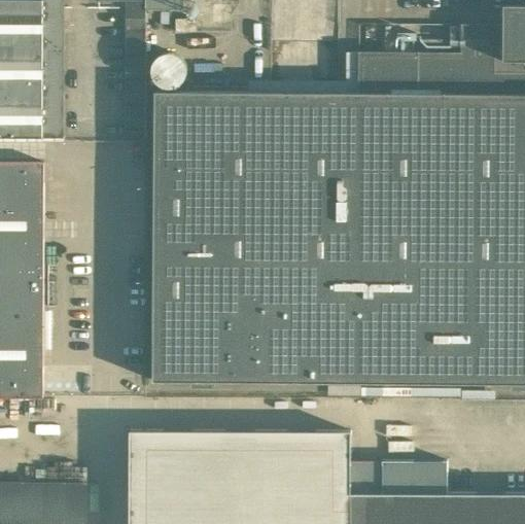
[(0,142),(61,143),(61,94),(61,0),(38,0),(38,3),(0,2),(0,142)]
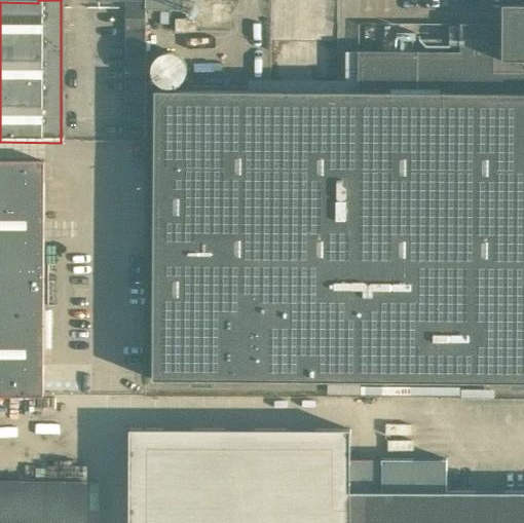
[(142,0),(143,3),(142,12),(143,12),(167,12),(181,12),(181,3),(181,0),(142,0)]
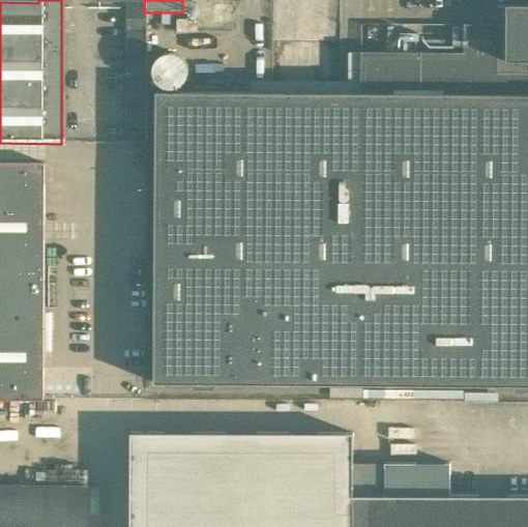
[(124,3),(124,84),(143,84),(143,3),(124,3)]
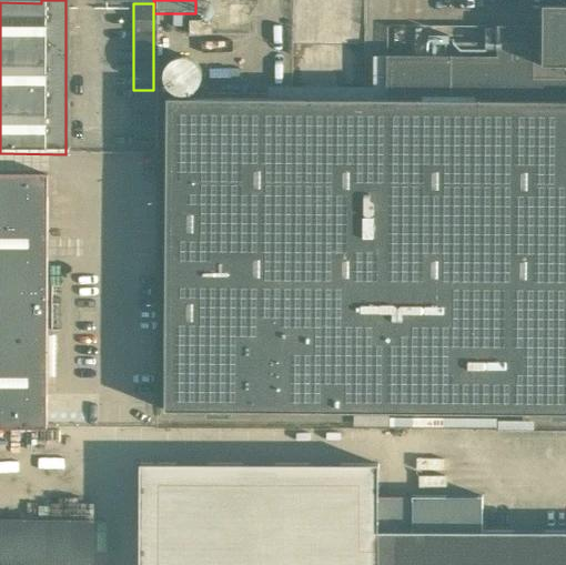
[(565,7),(541,7),(541,28),(495,28),(494,50),(494,58),(384,58),(384,101),(164,100),(163,413),(203,413),(203,420),(228,420),(228,413),(548,415),(548,422),(565,421),(565,7)]
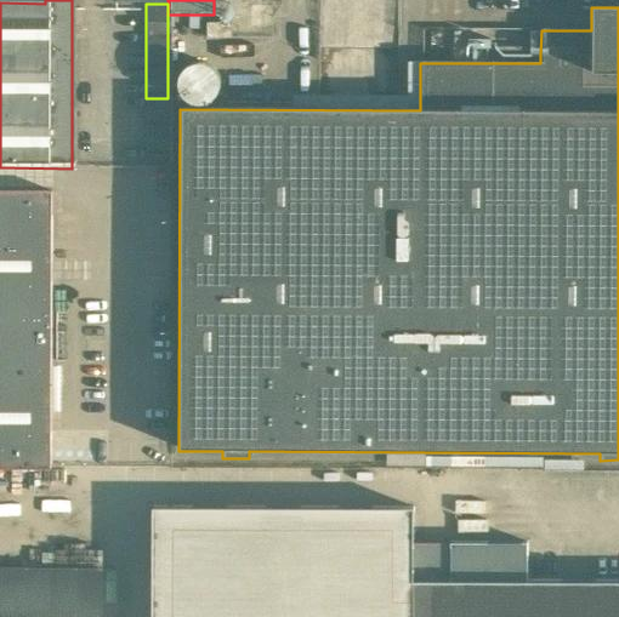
[(230,26),(204,26),(204,41),(230,40),(230,26)]
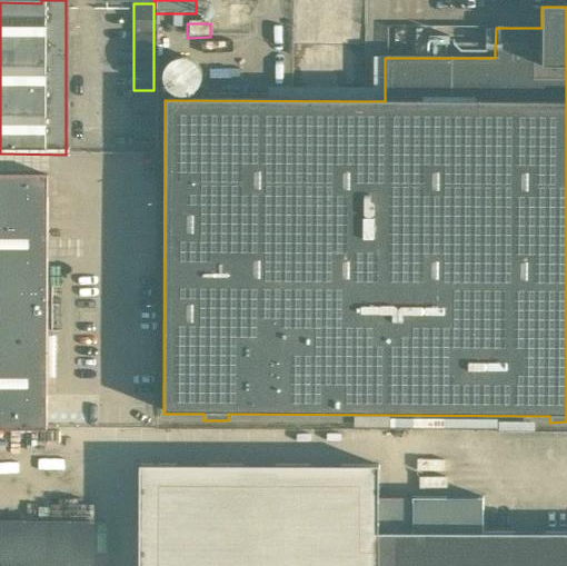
[(479,57),(479,45),(451,45),(451,57),(479,57)]
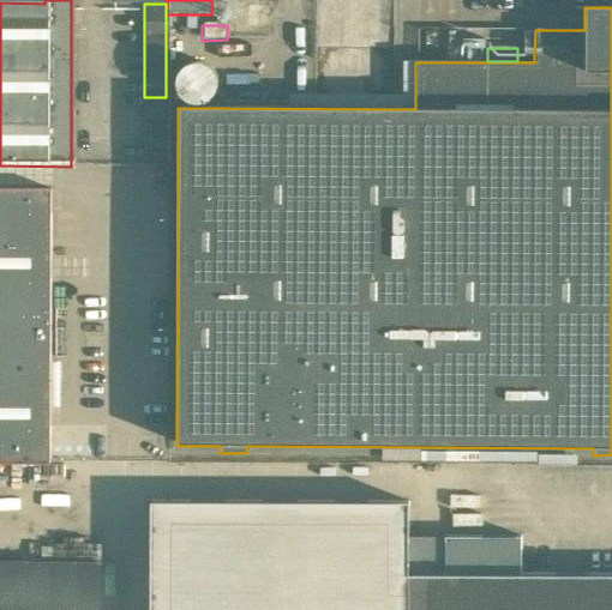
[(0,465),(47,465),(49,192),(0,191),(0,465)]
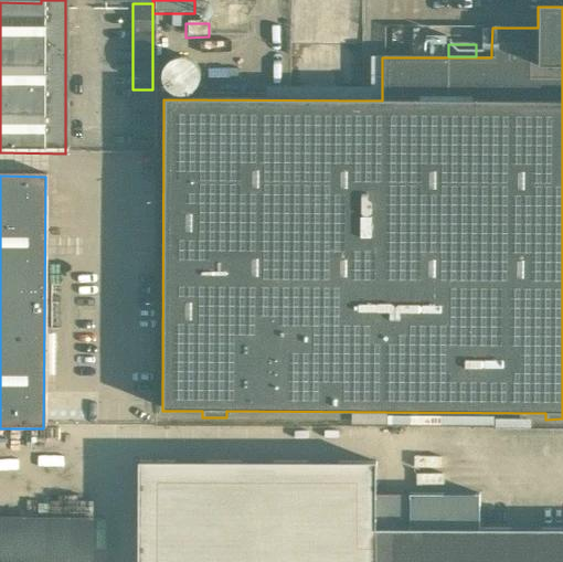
[(139,462),(137,561),(562,561),(562,531),(374,531),(374,464),(139,462)]
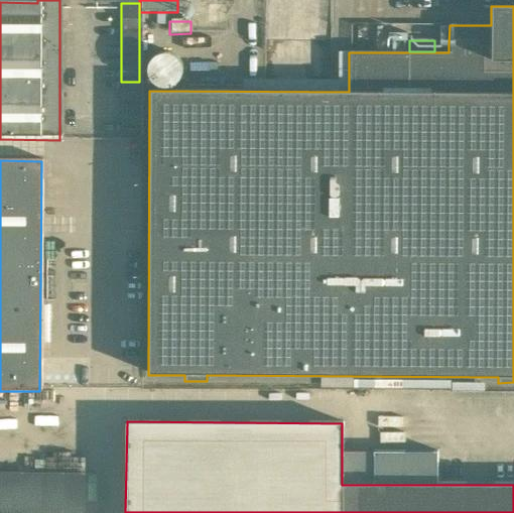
[(81,512),(81,475),(0,474),(0,512),(81,512)]
